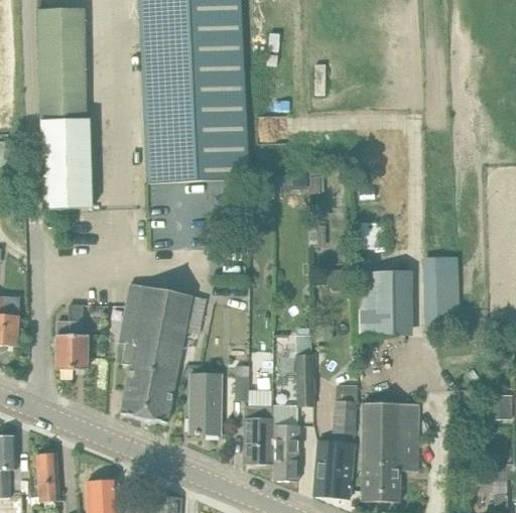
[(248,177),(240,0),(138,0),(147,182),(248,177)]
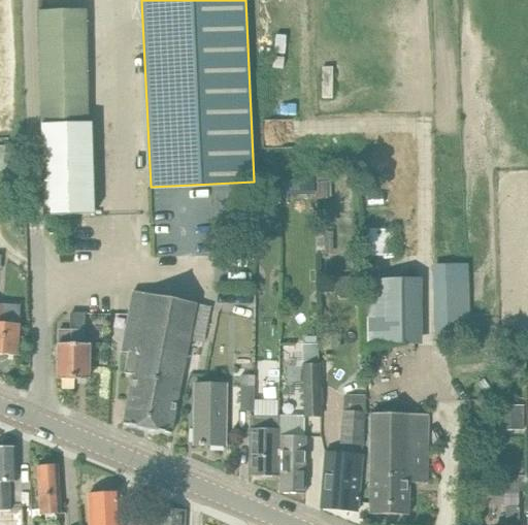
[(84,7),(60,8),(39,8),(42,133),(41,133),(43,214),(94,211),(92,120),(86,121),(84,7)]
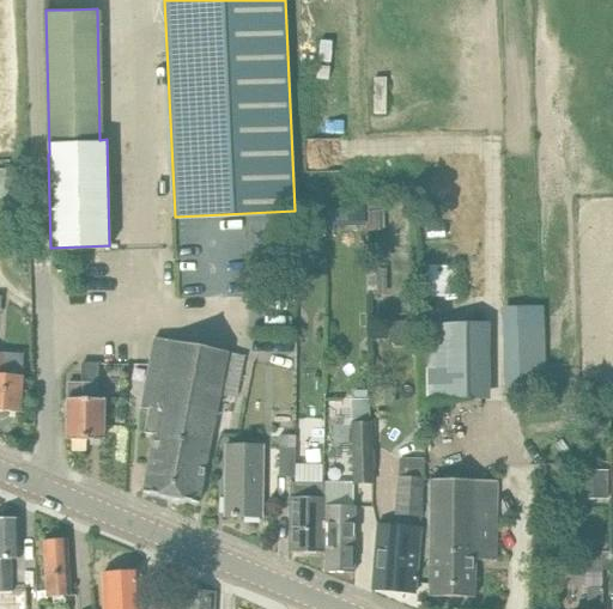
[(429,292),(456,292),(457,262),(430,262),(429,292)]
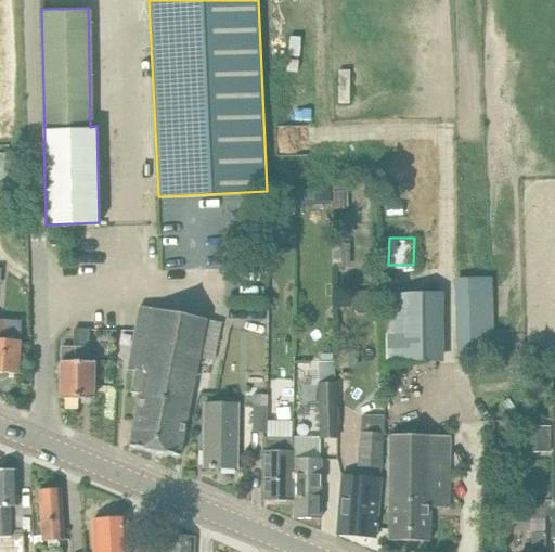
[(347,241),(332,242),(332,266),(347,265),(347,241)]
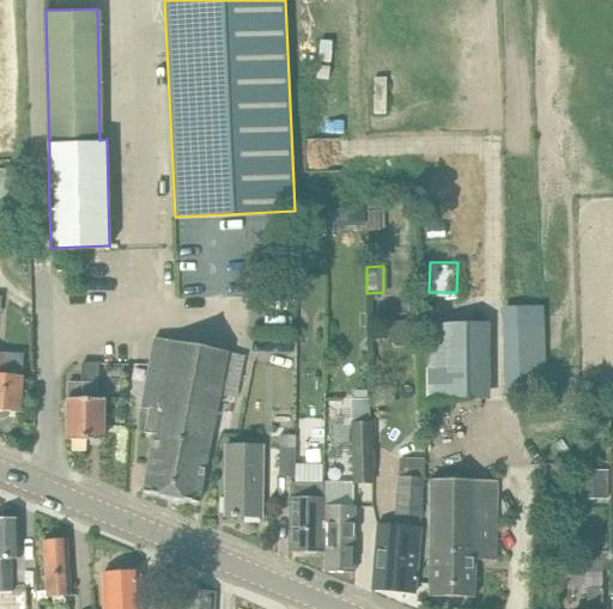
[(416,318),(394,318),(394,345),(416,343),(416,318)]
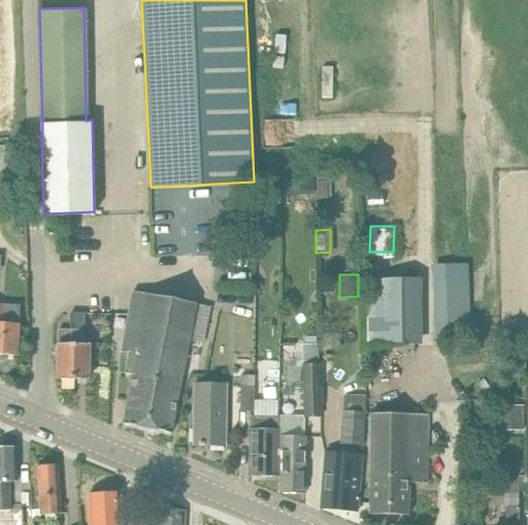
[(370,293),(370,341),(416,342),(416,293),(417,276),(371,276),(370,293)]
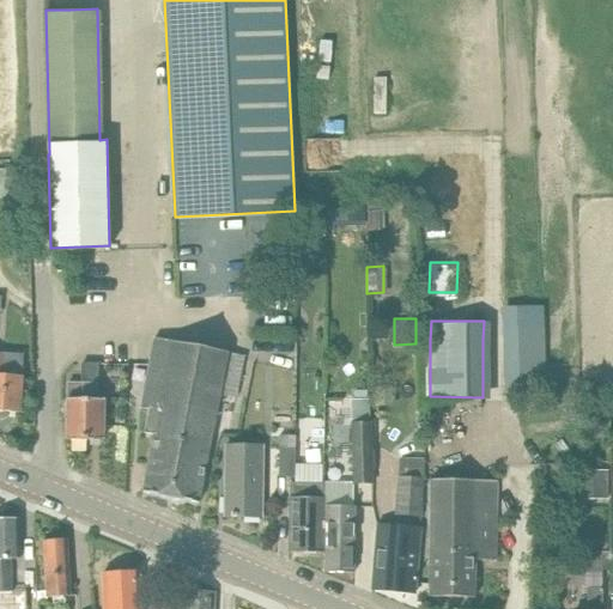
[(507,393),(541,393),(541,327),(507,326),(507,393)]
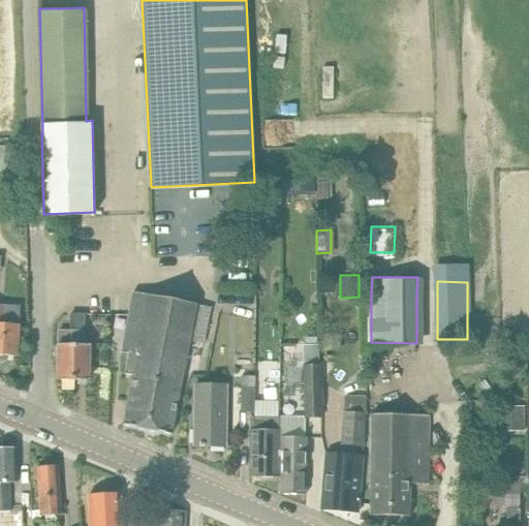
[(128,350),(124,371),(133,372),(123,422),(172,432),(189,338),(204,340),(211,305),(133,288),(122,349),(128,350)]
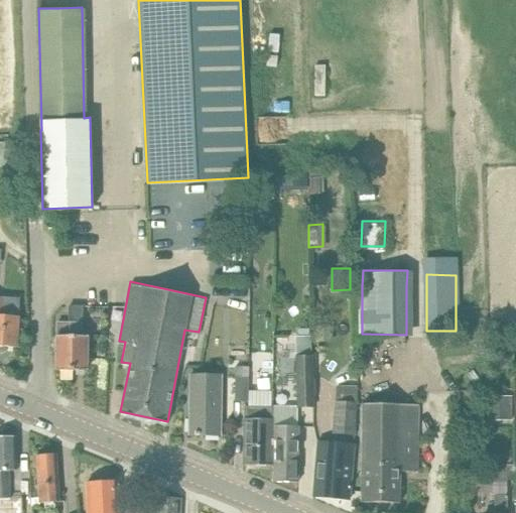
[(0,343),(16,345),(18,314),(2,313),(4,295),(0,294),(0,343)]
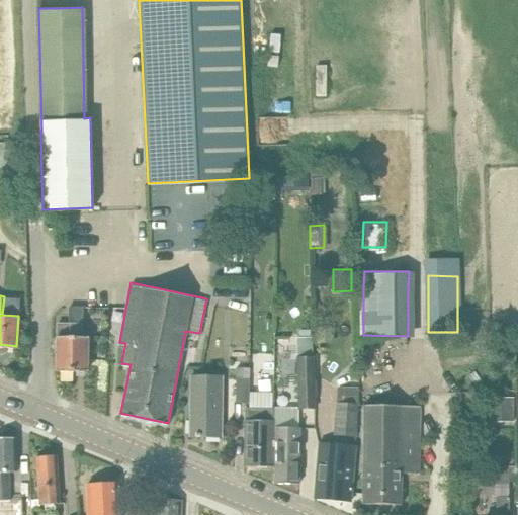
[(83,305),(69,305),(69,322),(58,321),(57,369),(87,369),(87,349),(87,334),(83,334),(83,305)]
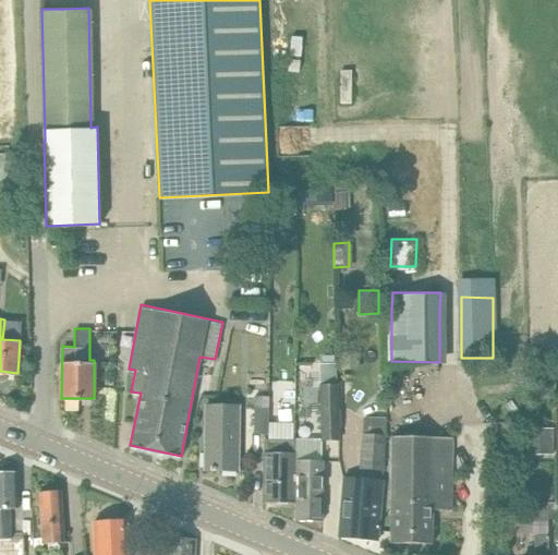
[(322,383),(337,383),(336,361),(320,361),(322,383)]
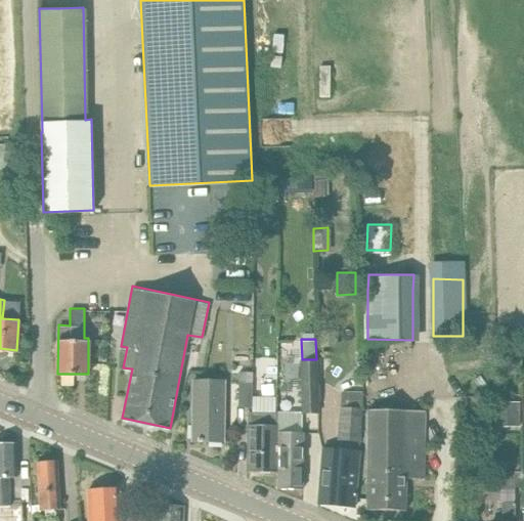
[(298,413),(314,413),(315,361),(299,361),(298,413)]
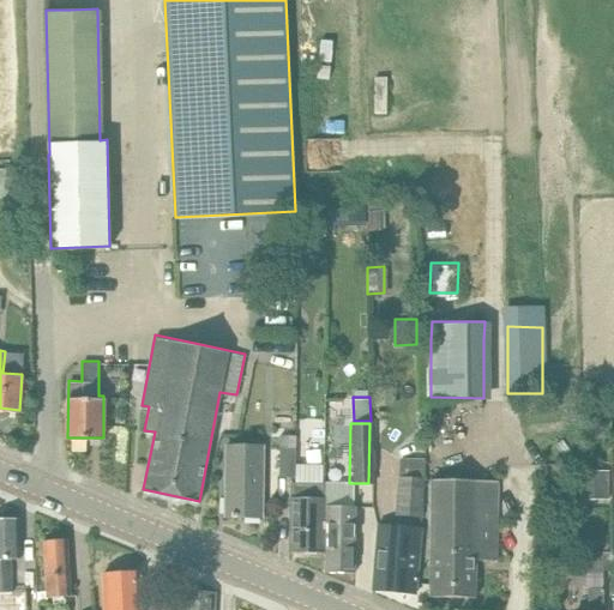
[(280,433),(278,445),(295,445),(295,433),(280,433)]
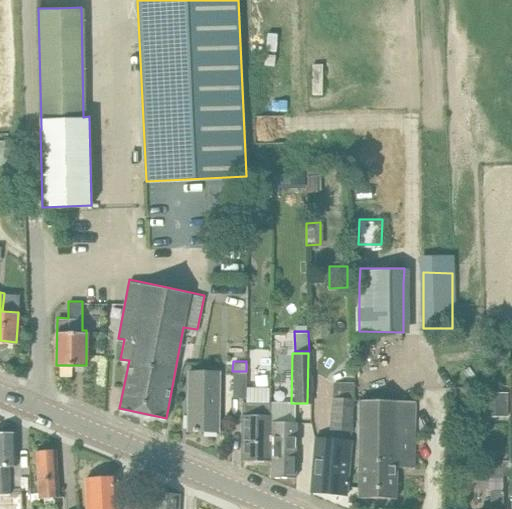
[(187,370),(188,409),(188,429),(219,430),(219,410),(218,370),(187,370)]
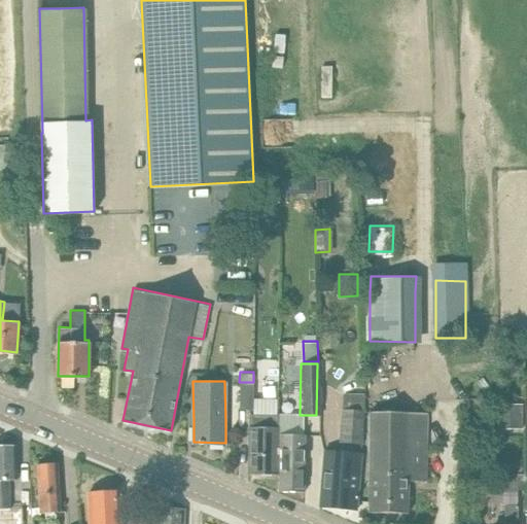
[(250,382),(239,382),(239,409),(249,409),(250,382)]
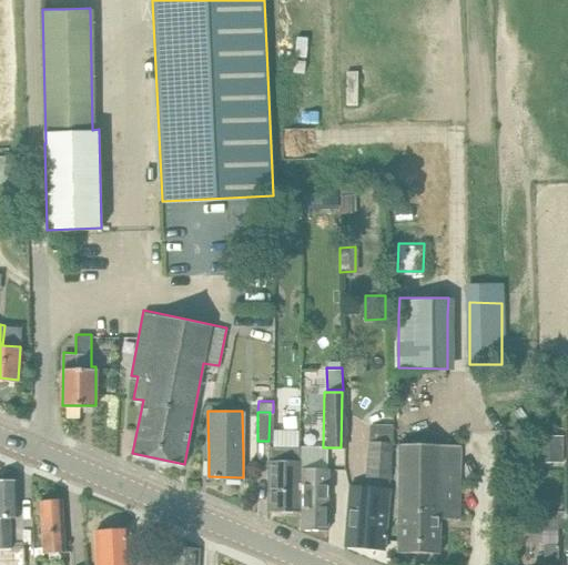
[(564,431),(538,431),(538,458),(564,458),(564,431)]
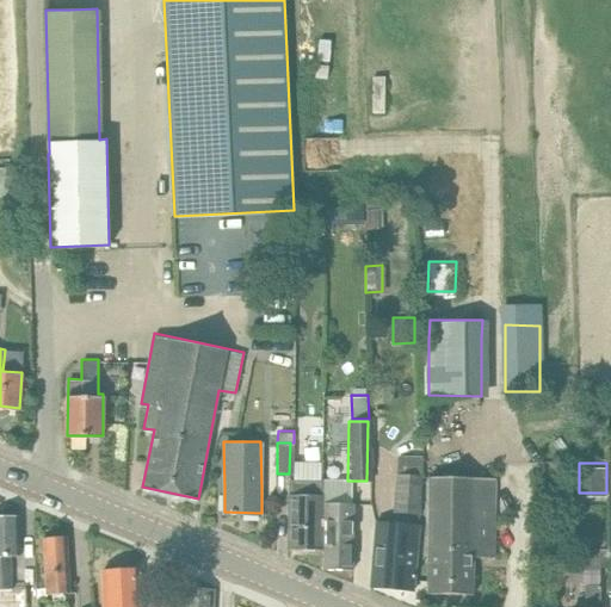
[(395,511),(415,512),(419,474),(397,472),(395,511)]
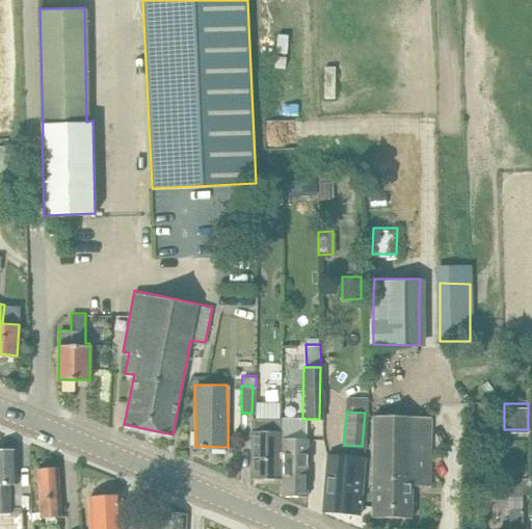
[(375,415),(373,495),(372,516),(411,517),(413,483),(430,484),(431,464),(432,416),(375,415)]
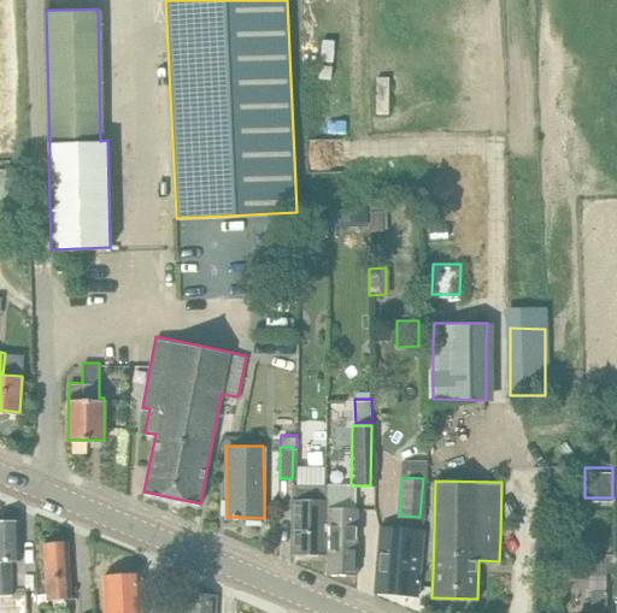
[(292,484),(292,529),(292,553),(325,554),(327,484),(292,484)]
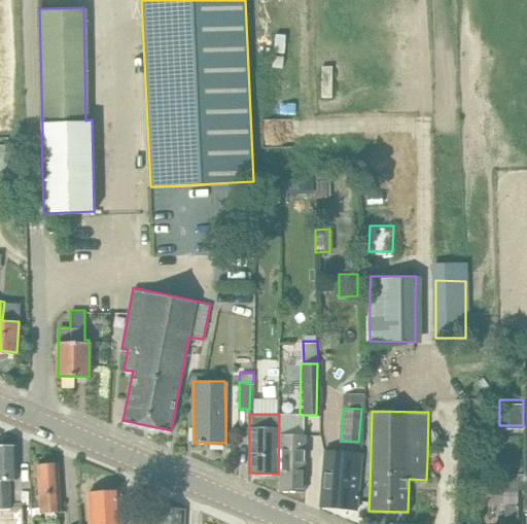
[(280,449),(279,468),(279,489),(305,490),(305,433),(289,433),(289,449),(280,449)]
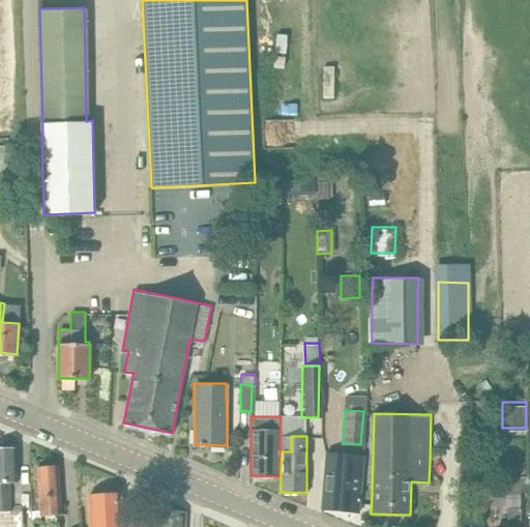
[(0,526),(22,526),(22,508),(10,508),(9,480),(18,480),(17,447),(0,447),(0,526)]
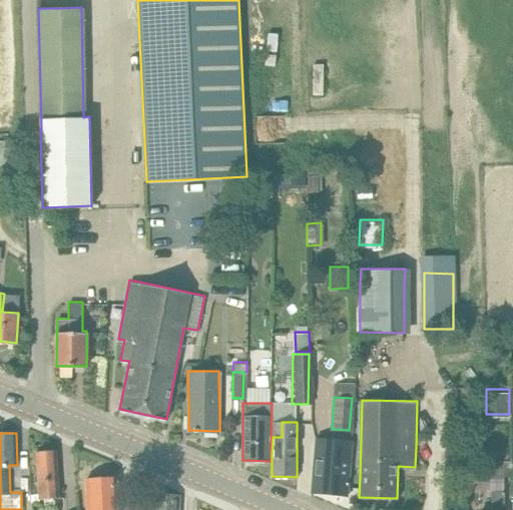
[(316,437),(314,471),(312,491),(347,494),(351,440),(316,437)]
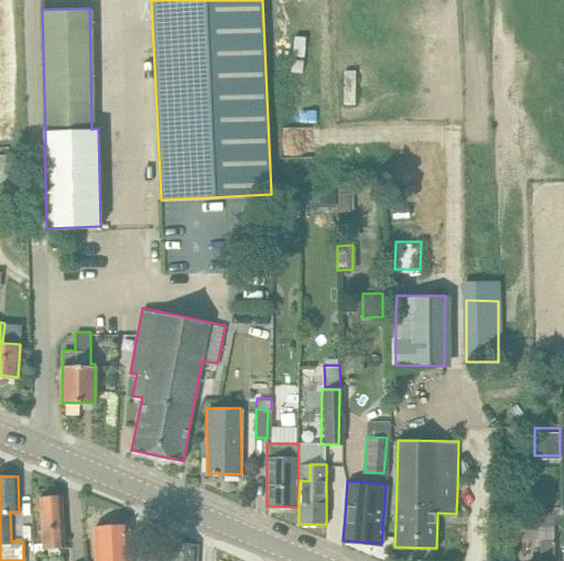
[(65,546),(63,516),(62,494),(40,496),(43,548),(65,546)]
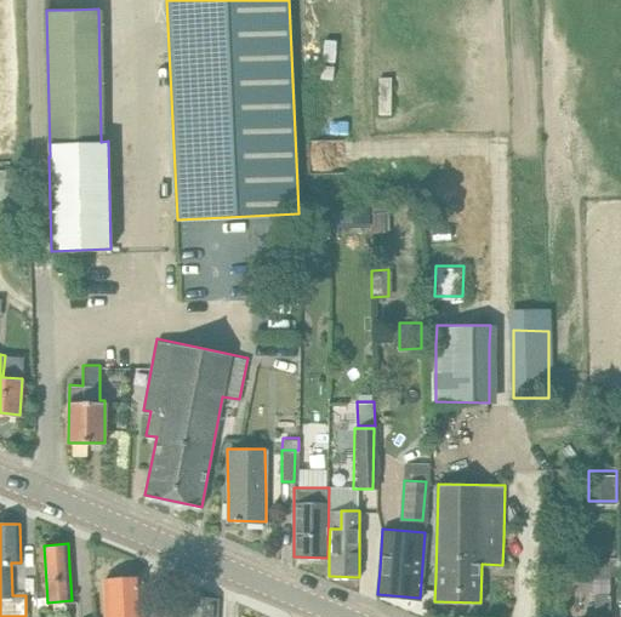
[(103,578),(106,616),(124,616),(143,616),(141,576),(103,578)]
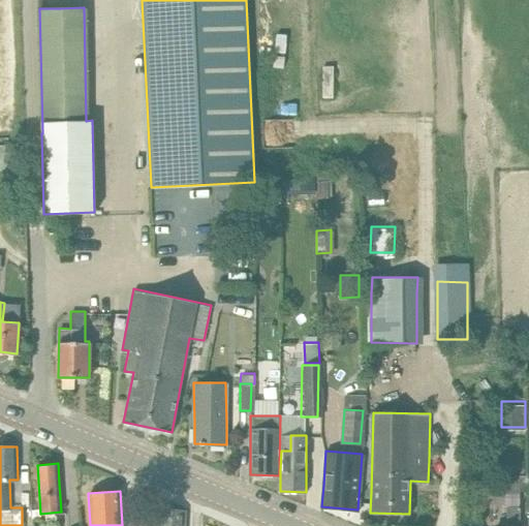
[(184,525),(185,509),(158,507),(156,525),(184,525)]
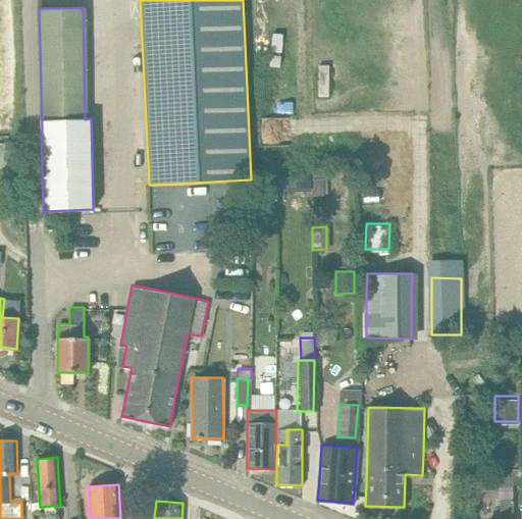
[(513,518),(514,501),(500,501),(500,518),(513,518)]
